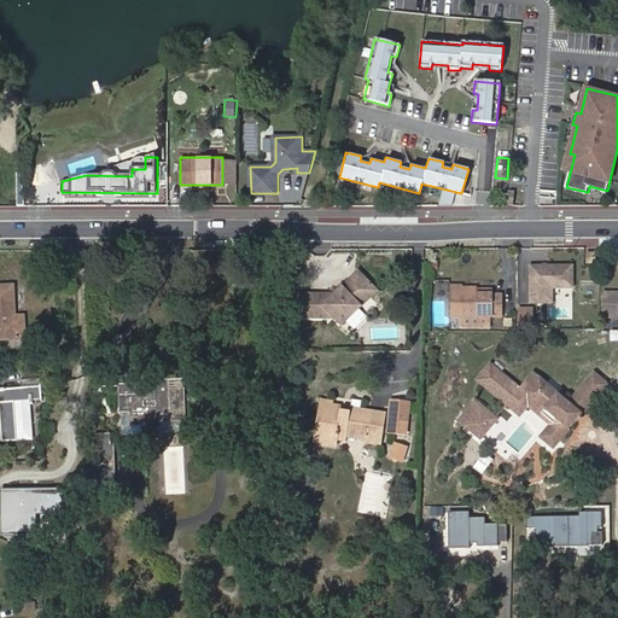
[(351,190),(351,204),(368,204),(368,190),(351,190)]
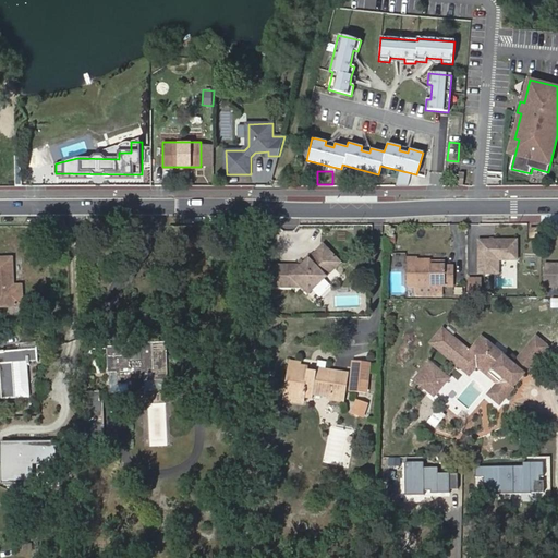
[(517,240),(478,239),(477,271),(497,273),(498,258),(517,259),(517,240)]
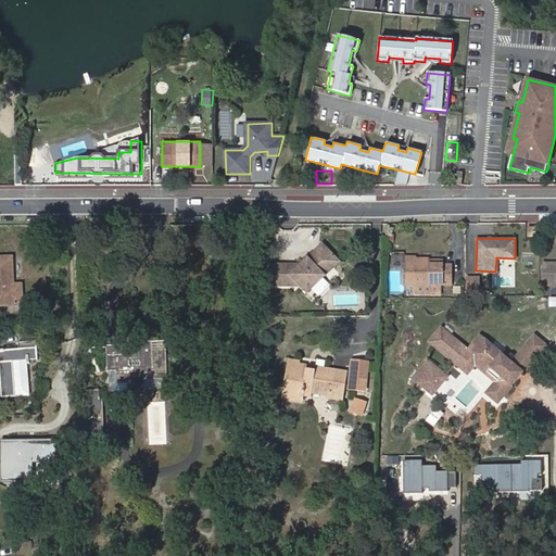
[(289,263),(267,264),(268,283),(289,283),(294,278),(306,290),(324,274),(317,268),(332,254),(321,242),(294,269),(289,263)]
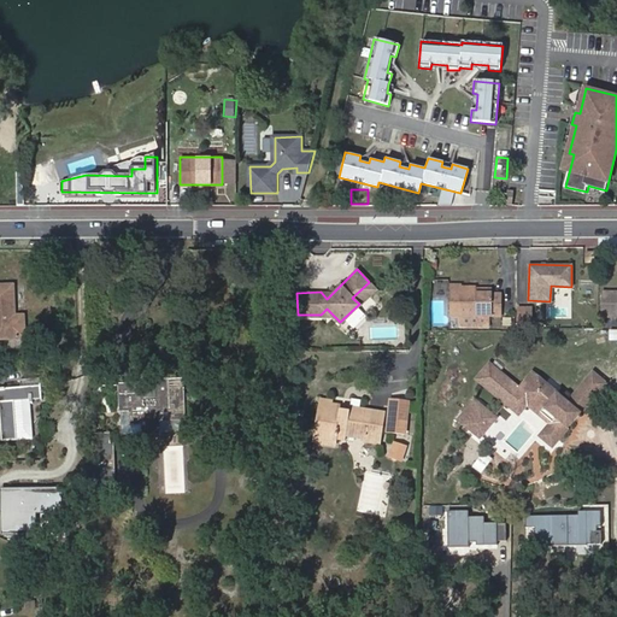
[(369,282),(352,298),(359,304),(375,288),(369,282)]
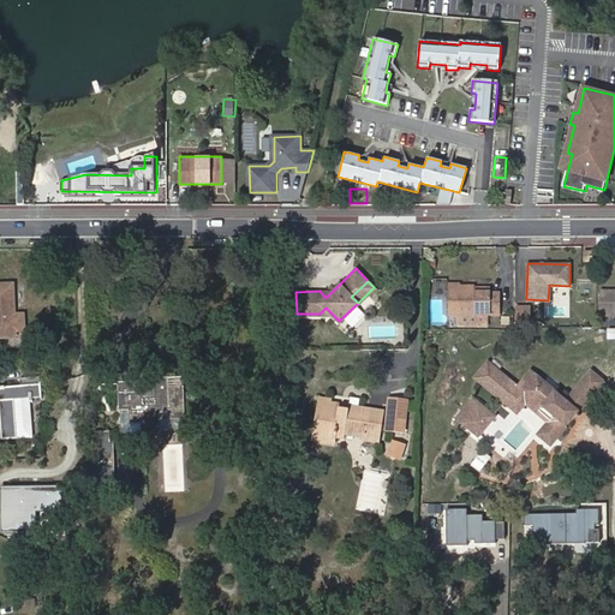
[(0,336),(24,336),(24,312),(15,312),(13,282),(0,282),(0,336)]
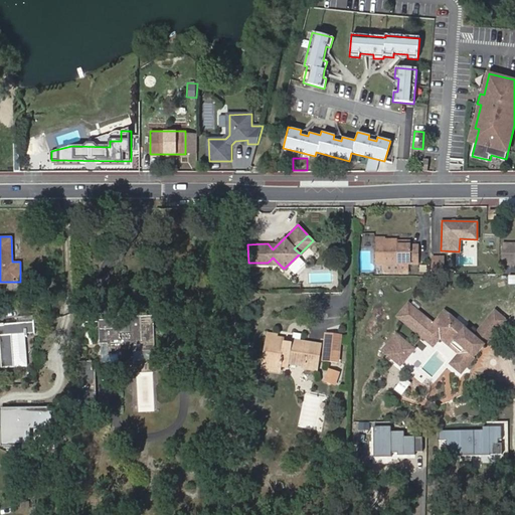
[(397,238),(385,238),(385,242),(376,242),(376,263),(418,263),(418,243),(397,243),(397,238)]
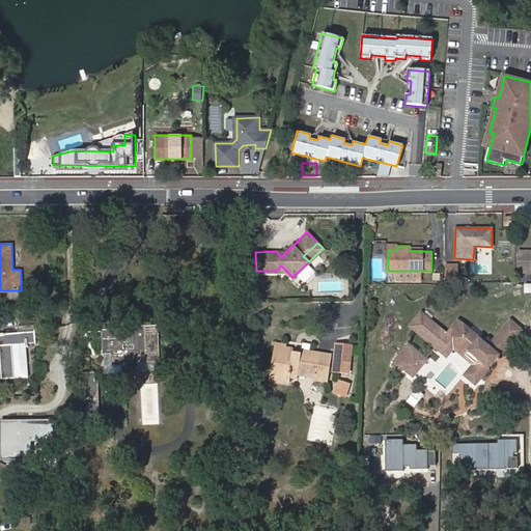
[(530,251),(518,251),(518,273),(530,272),(530,251)]
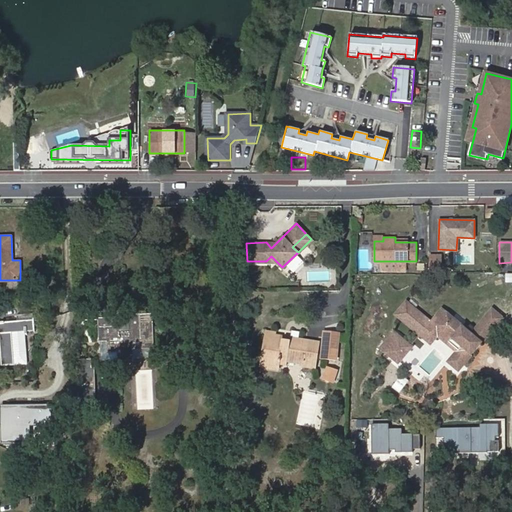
[(485,252),(485,271),(494,271),(494,252),(485,252)]
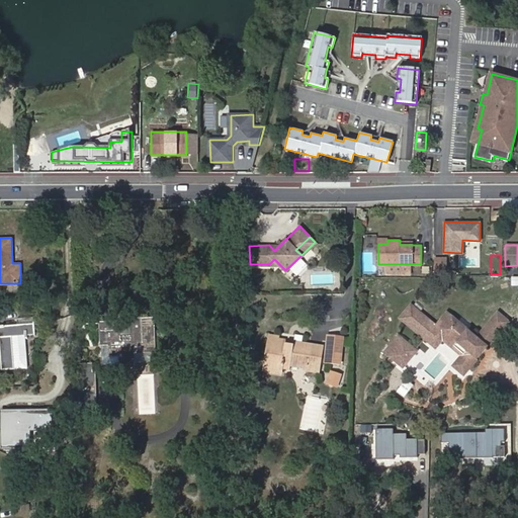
[(433,258),(433,274),(446,274),(446,258),(433,258)]
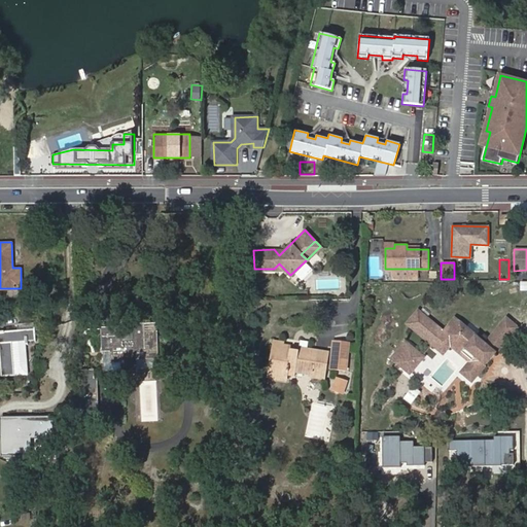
[(302,280),(311,269),(305,264),(295,275),(302,280)]
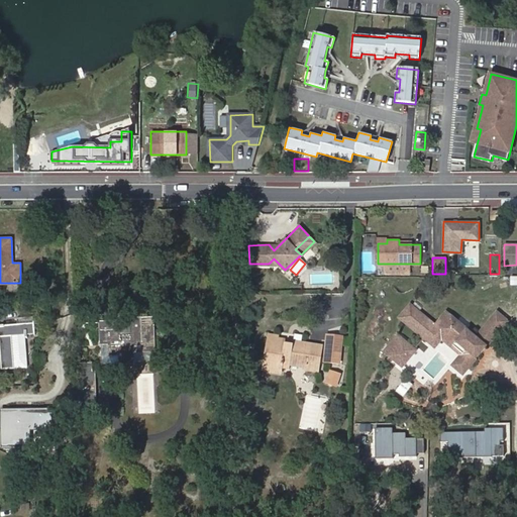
[(420,264),(378,264),(378,274),(420,274),(420,264)]
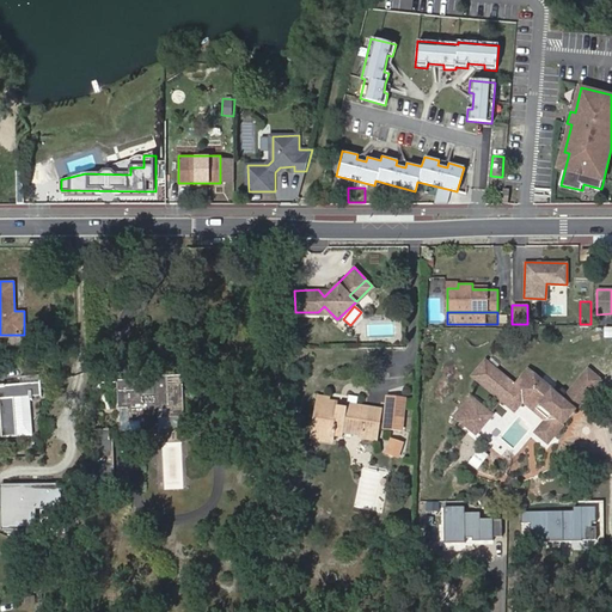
[(515,384),(485,361),(471,379),(500,403),(502,399),(508,392),(515,384)]
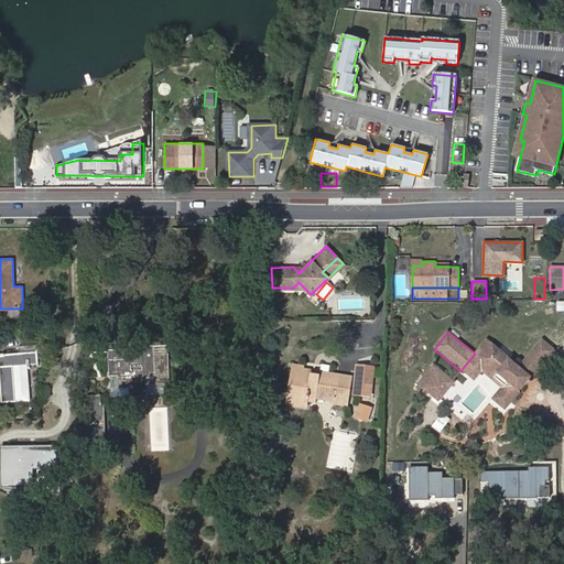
[(533,349),(546,360),(555,349),(543,338),(533,349)]
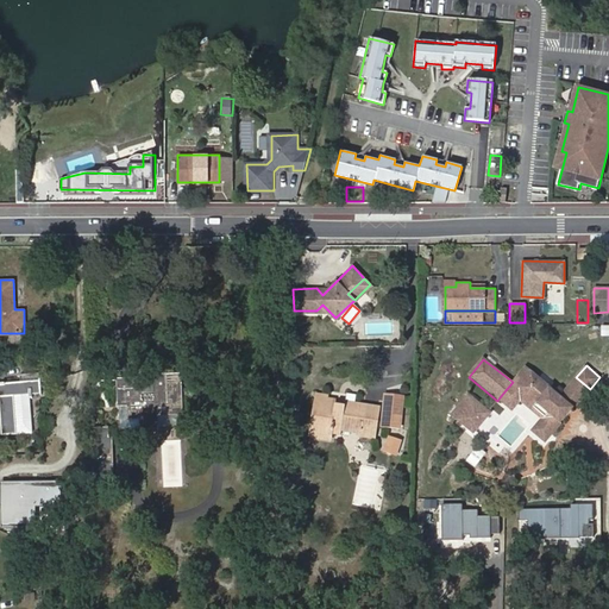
[(572,409),(579,401),(566,389),(562,394),(526,366),(513,382),(506,390),(519,400),(521,397),(527,390),(548,408),(544,415),(539,421),(553,432),(567,415),(564,412),(569,406),(572,409)]
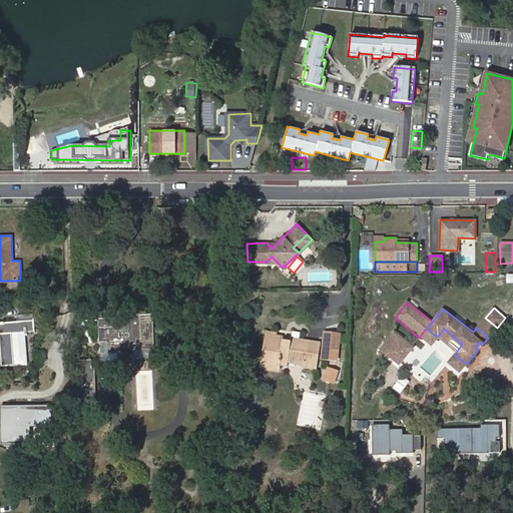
[(118,320),(101,320),(101,342),(109,342),(109,353),(118,353),(119,363),(133,362),(133,350),(153,349),(153,318),(128,318),(129,333),(118,333),(118,320)]
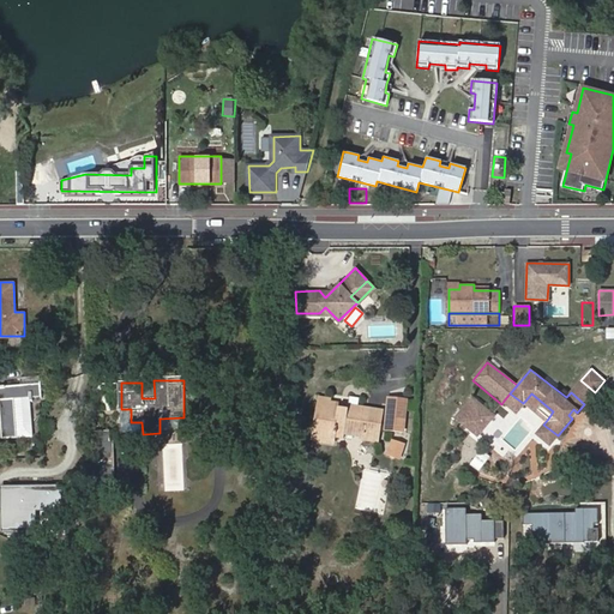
[(584,404),(595,392),(581,380),(571,392),(584,404)]
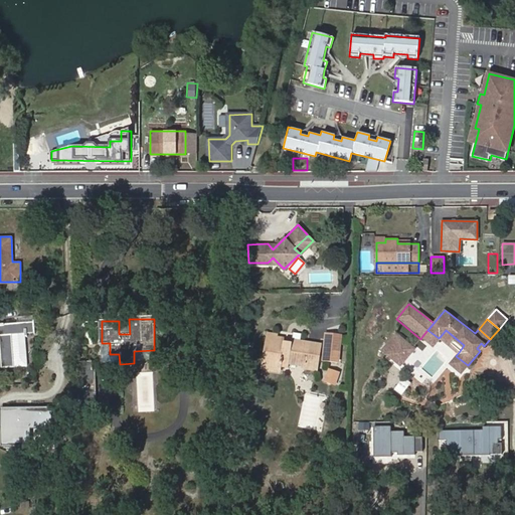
[(34,332),(32,321),(0,324),(0,339),(2,366),(15,366),(13,334),(26,333),(34,332)]
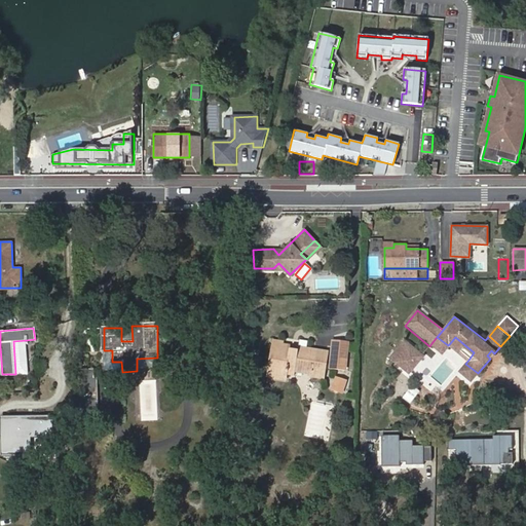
[(448,345),(437,337),(431,343),(443,351),(448,345)]
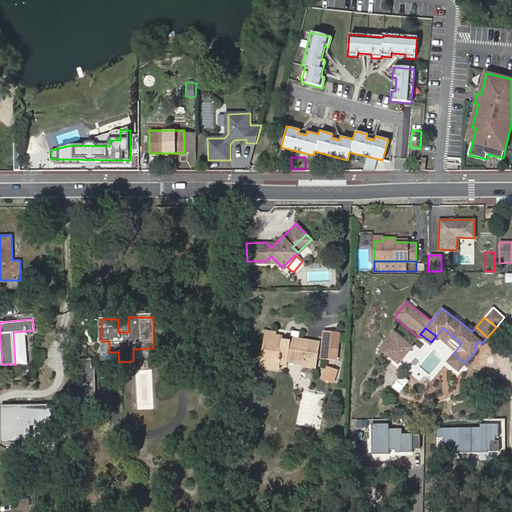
[(443,328),(438,334),(457,349),(461,343),(443,328)]
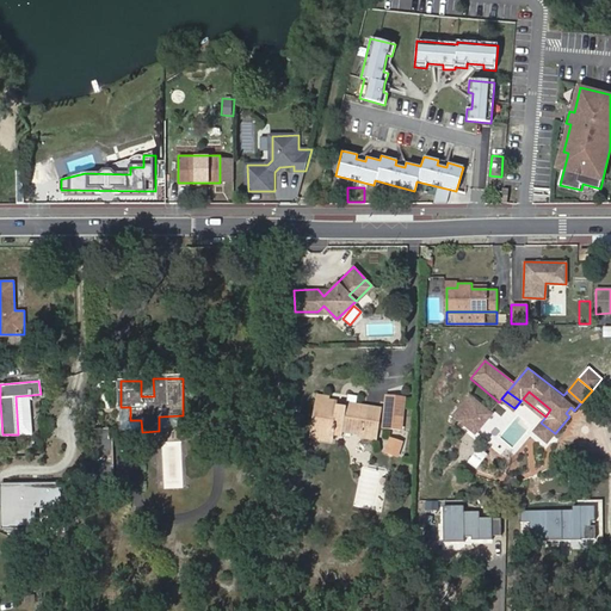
[(31,395),(16,396),(18,434),(34,433),(31,395)]
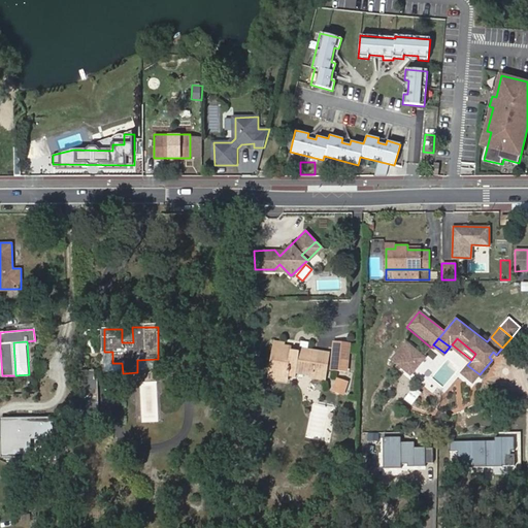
[(284,342),(275,341),(269,375),(287,378),(288,373),(295,374),(296,370),(312,373),(312,376),(324,378),(329,353),(300,348),(300,352),(290,350),(291,345),(284,343),(284,342)]
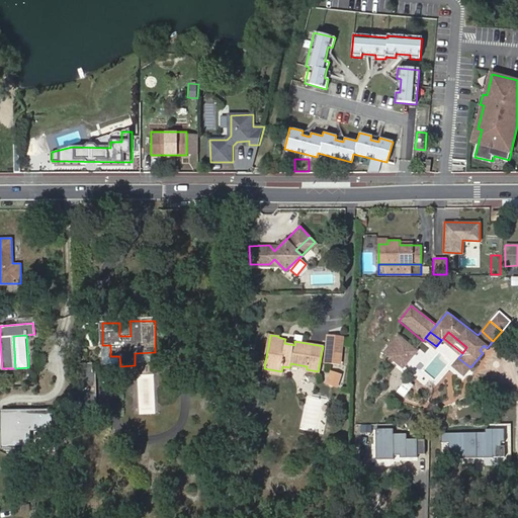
[(399,336),(385,353),(403,367),(416,351),(399,336)]
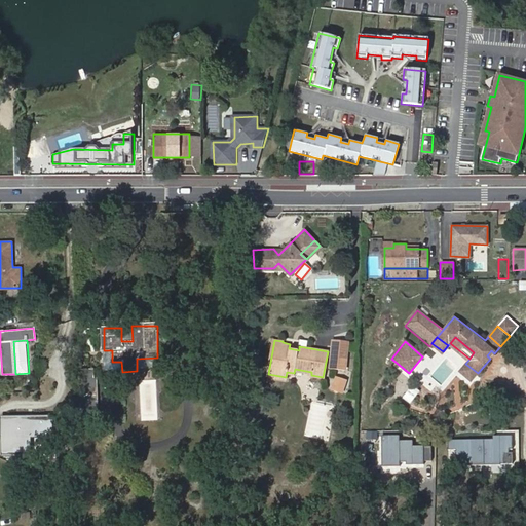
[(346,371),(349,344),(333,342),(330,370),(346,371)]
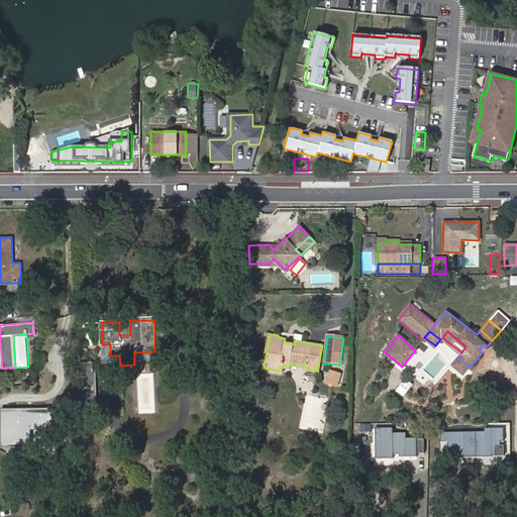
[(470,367),(457,357),(452,363),(464,373),(470,367)]
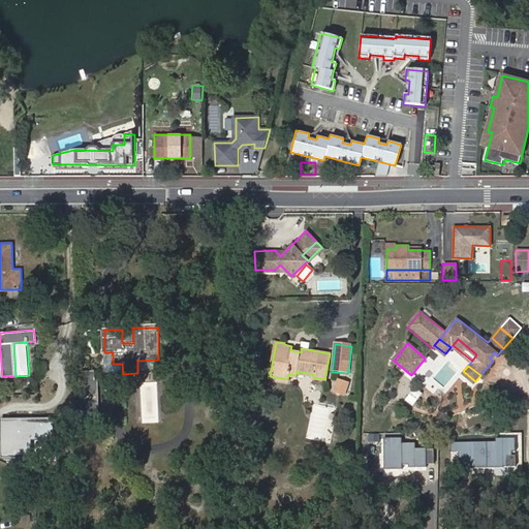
[(99,428),(99,379),(95,379),(95,371),(81,372),(83,428),(99,428)]
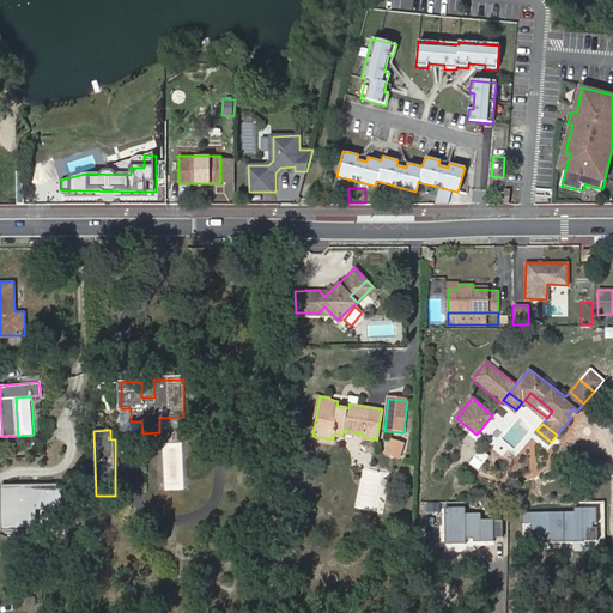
[(402,444),(394,441),(389,453),(399,456),(402,444)]
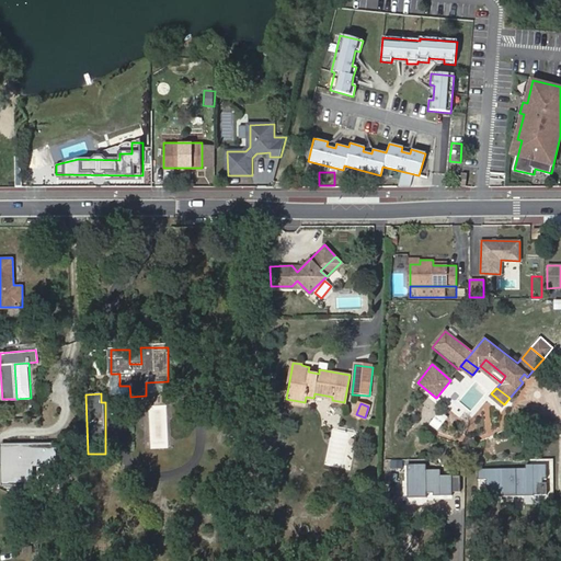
[(168,405),(149,405),(149,448),(168,448),(168,405)]
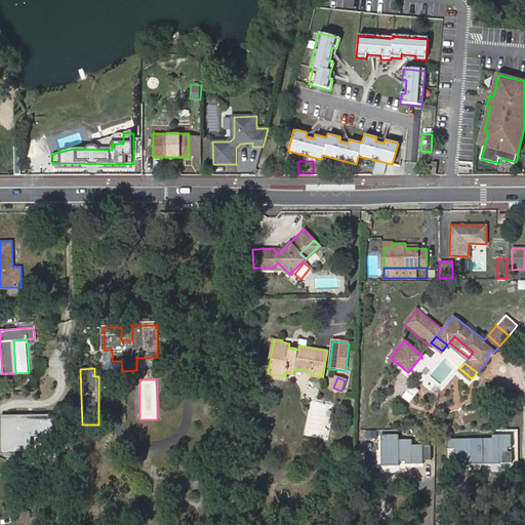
[(410,385),(406,391),(414,396),(418,390),(410,385)]
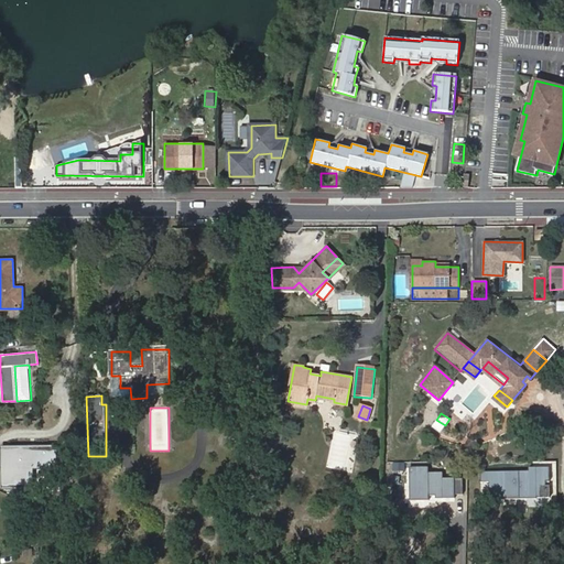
[(334,433),(325,467),(349,473),(358,440),(334,433)]
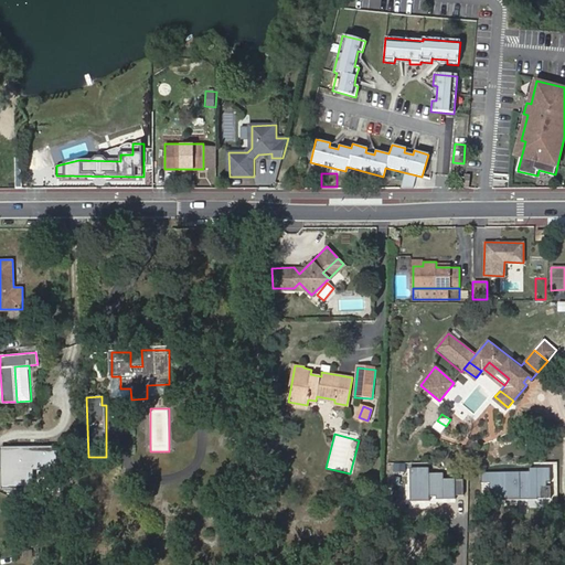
[(55,446),(0,446),(0,488),(32,488),(32,469),(55,469),(55,446)]
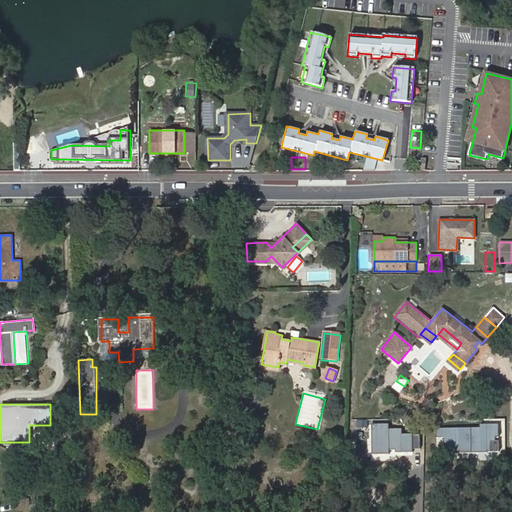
[(425,446),(425,432),(405,432),(405,427),(394,427),(394,420),(376,420),(377,450),(417,450),(417,446),(425,446)]
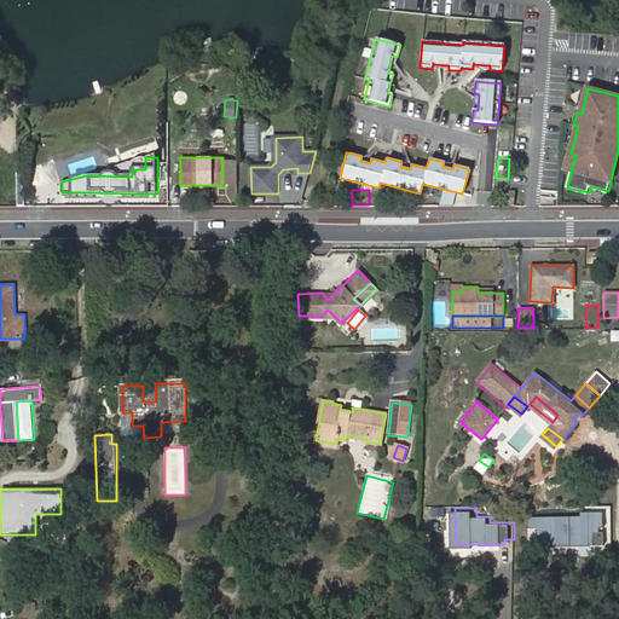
[(586,514),(534,514),(534,528),(544,528),(544,541),(555,541),(555,544),(609,544),(609,512),(586,512),(586,514)]
